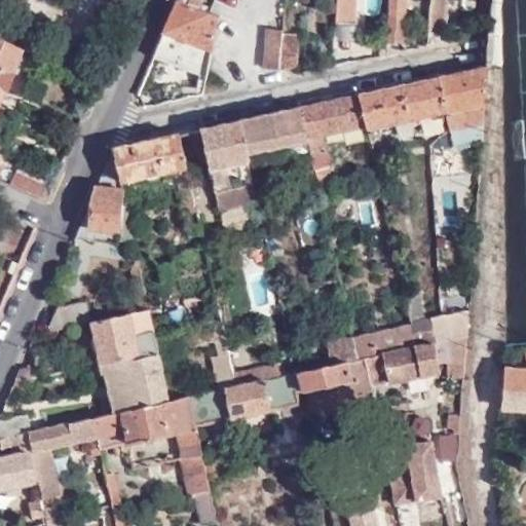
[(182,0),(175,0),(152,54),(204,78),(215,16),(182,0)]
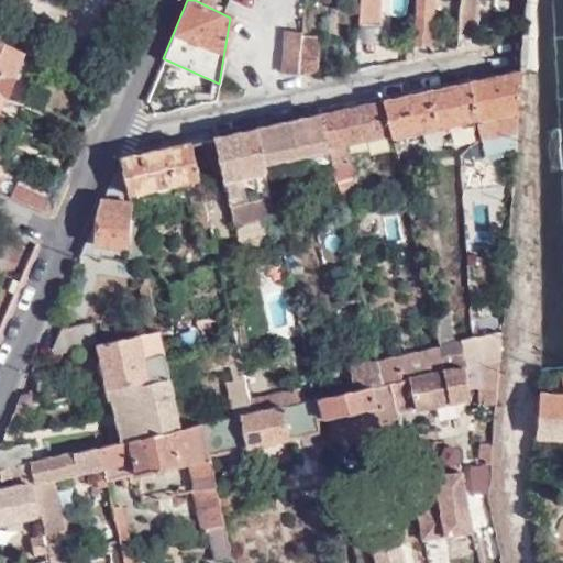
[(357,0),(356,23),(378,24),(381,0),(357,0)]
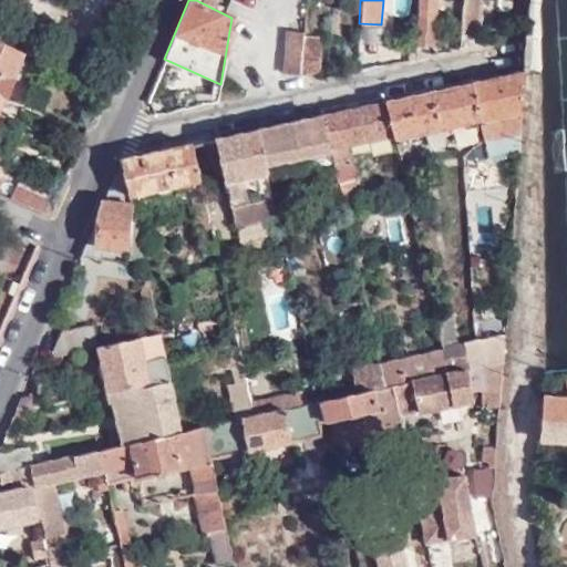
[(418,0),(414,49),(432,47),(435,0),(418,0)]
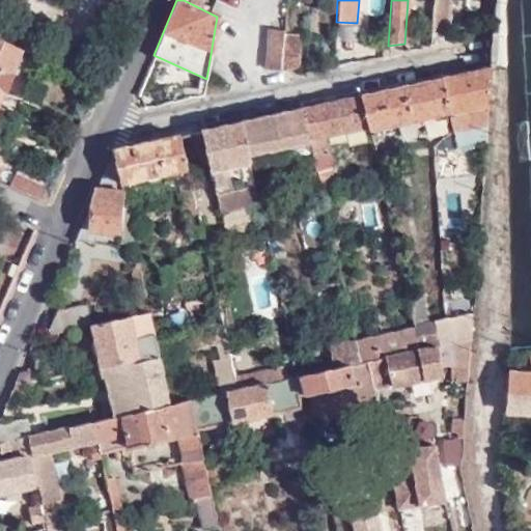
[(432,0),(430,38),(448,34),(450,0),(432,0)]
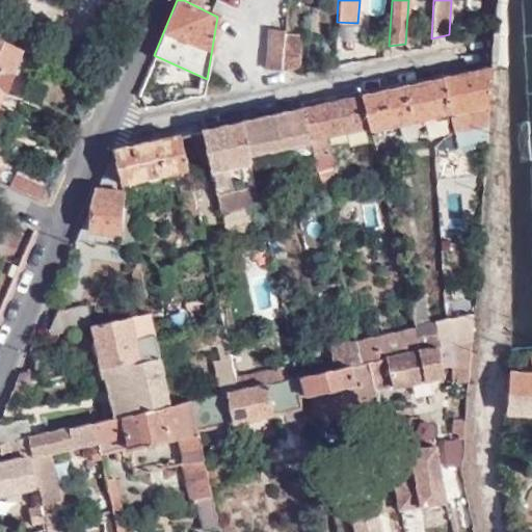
[(265,70),(283,72),(285,34),(285,29),(268,28),(265,70)]
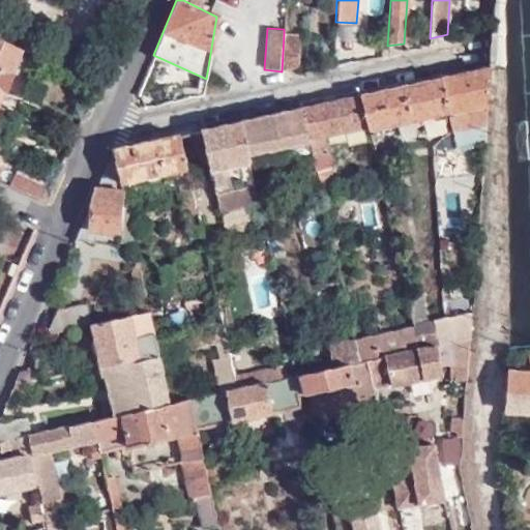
[(284,34),(282,71),(298,65),(300,35),(284,34)]
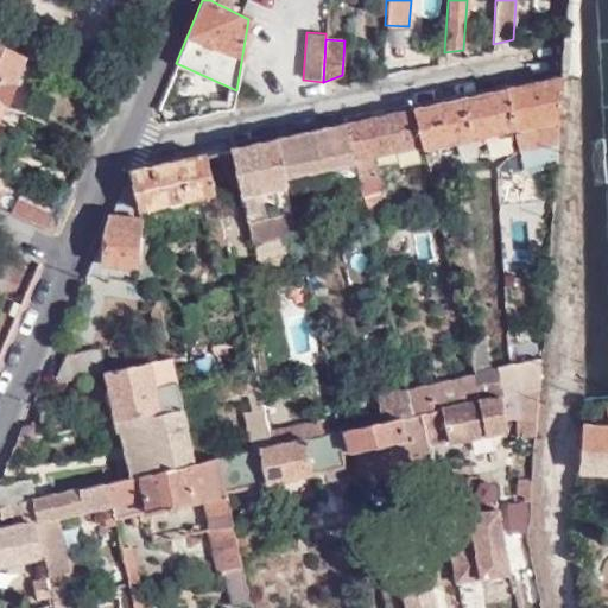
[(0,44),(0,102),(23,55),(0,44)]
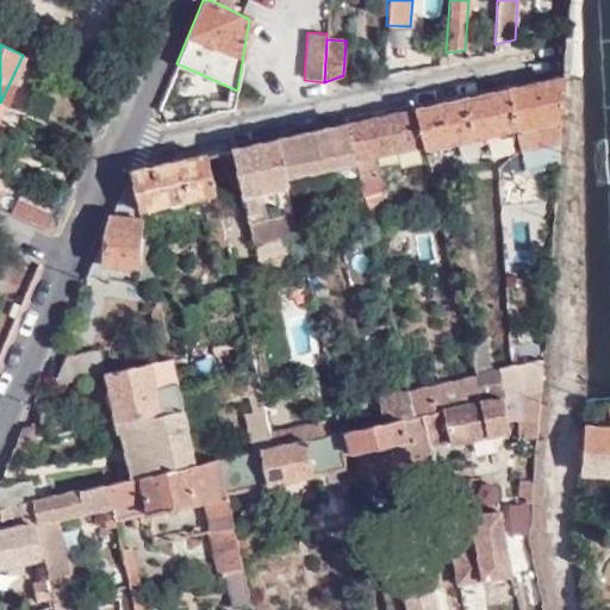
[(564,75),(505,88),(505,89),(514,130),(518,150),(559,142),(564,75)]
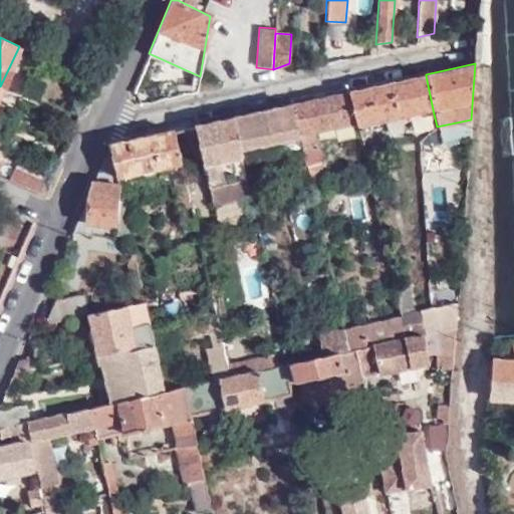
[(426,75),(350,92),(356,122),(357,126),(386,119),(388,131),(392,135),(396,135),(400,133),(402,130),(401,122),(406,121),(404,115),(433,109),(426,75)]
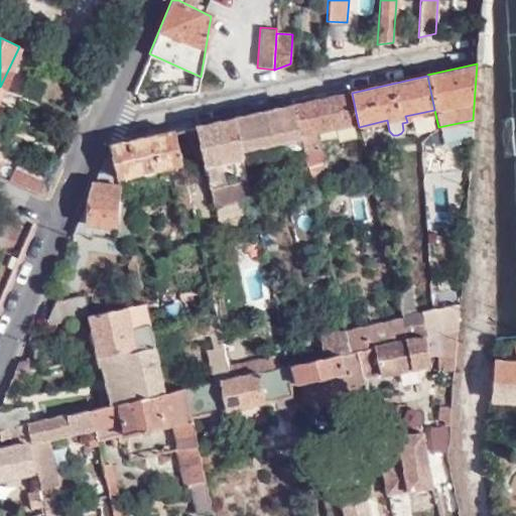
[(352,93),(294,105),(301,137),(307,166),(321,163),(315,132),(358,123),(352,93)]
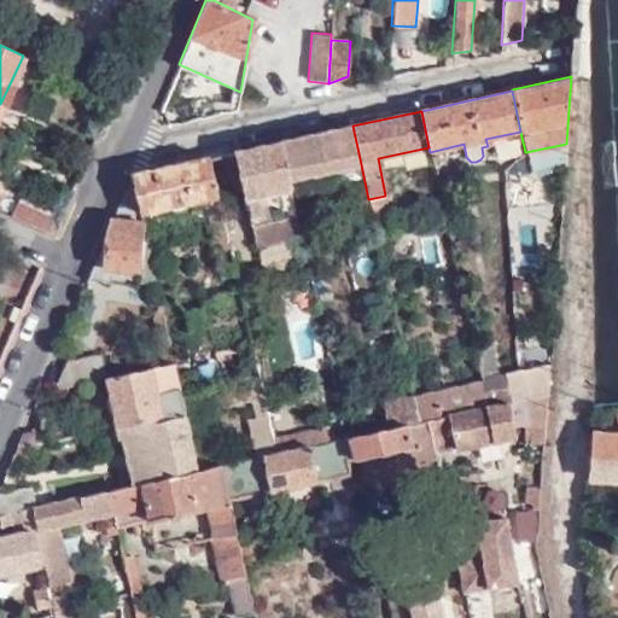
[(353,126),(280,143),(292,199),(312,196),(308,175),(361,164),(353,126)]
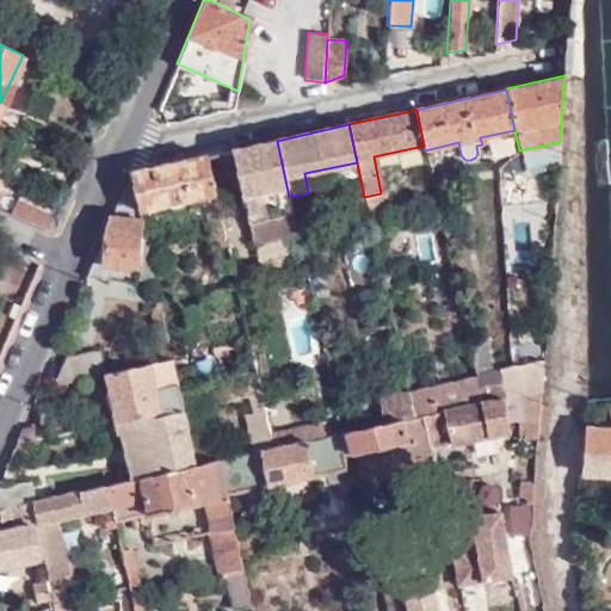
[(289,197),(277,141),(234,150),(253,245),(297,235),(289,197)]
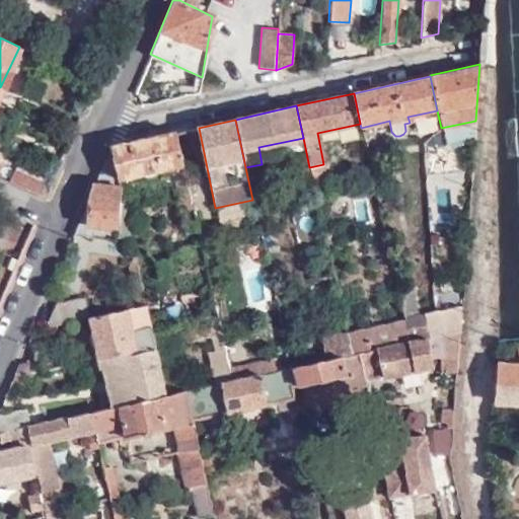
[(174,133),(110,147),(118,180),(181,166),(174,133)]
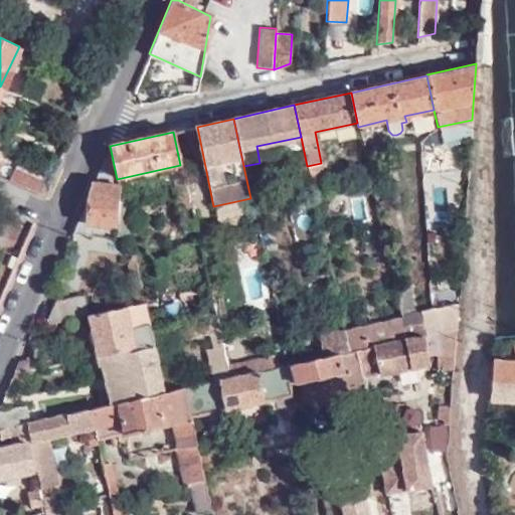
[(175,132),(173,132),(180,165),(183,165),(175,132)]
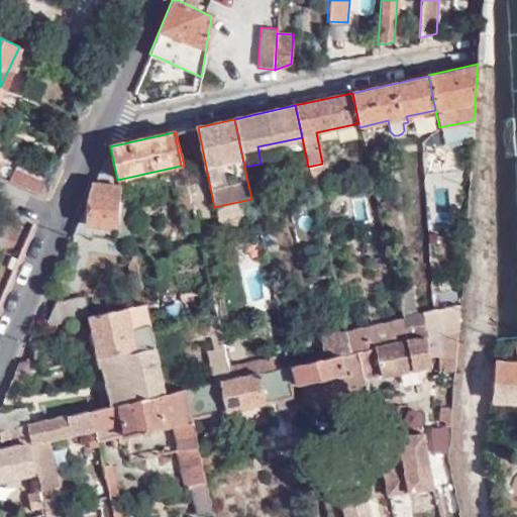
[(117,180),(110,146),(80,219),(88,223),(85,236),(115,239),(115,236),(129,235),(117,180)]
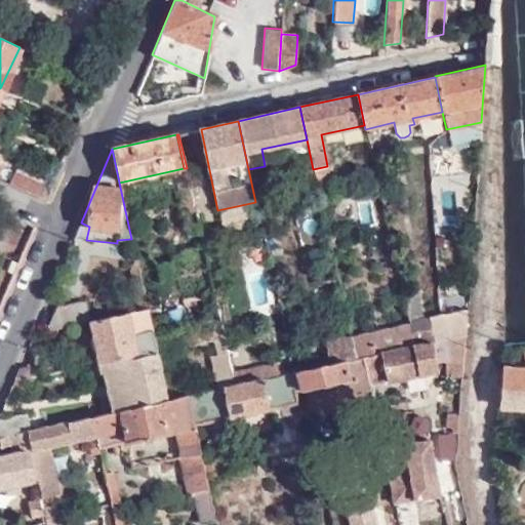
[(327,166),(313,169),(316,187),(331,183),(327,166)]
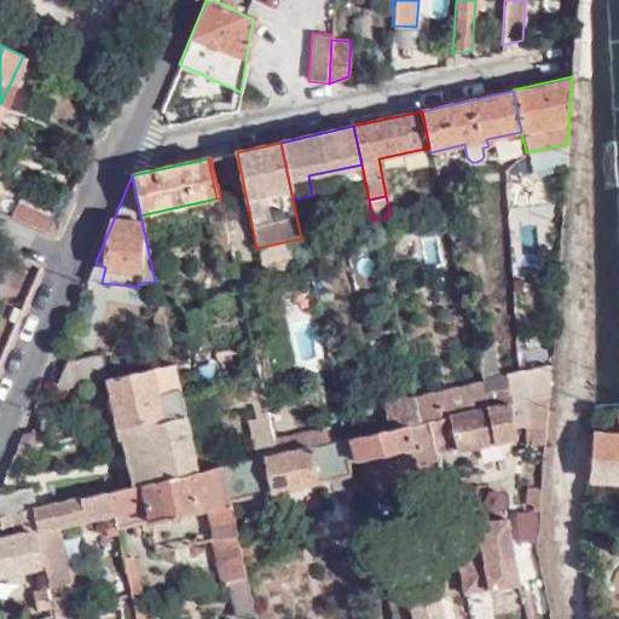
[(51,239),(59,219),(19,200),(10,220),(51,239)]
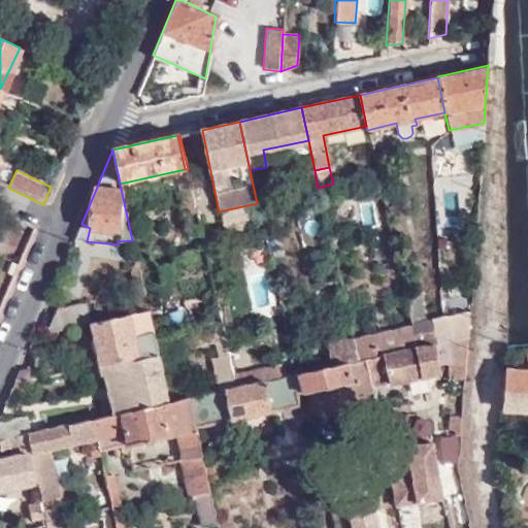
[(195,212),(189,185),(178,187),(186,215),(195,212)]
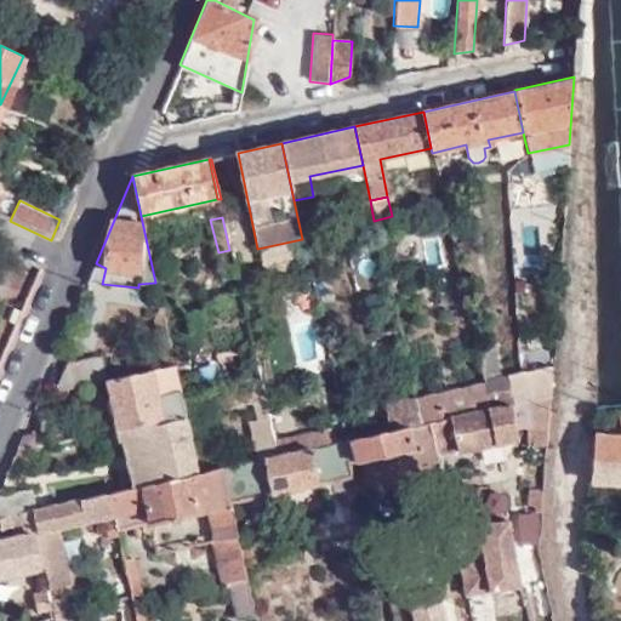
[(511,404),(505,375),(497,376),(491,343),(476,347),(489,410),(508,406),(511,405),(511,404)]
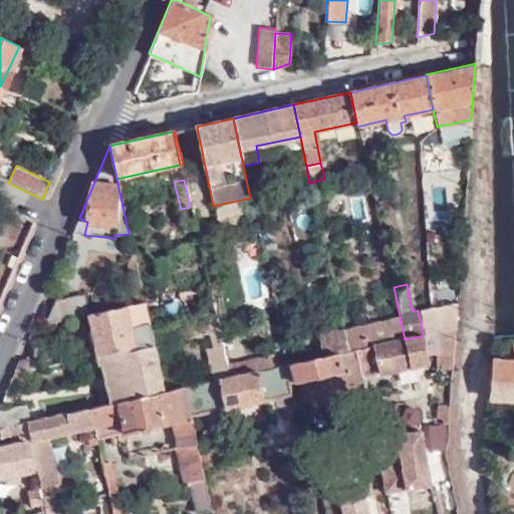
[(55,302),(49,320),(87,313),(84,296),(55,302)]
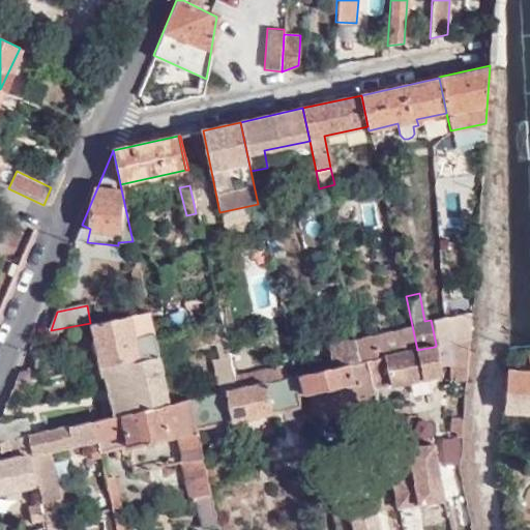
[(90,324),(99,366),(157,355),(154,342),(147,312),(90,323),(90,324)]
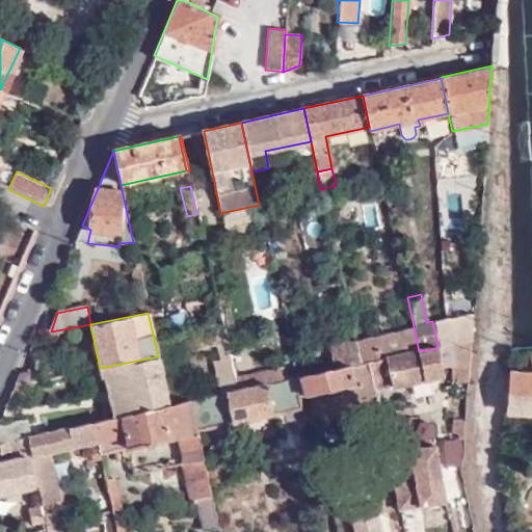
[(472,340),(474,313),(450,317),(454,344),(472,340)]
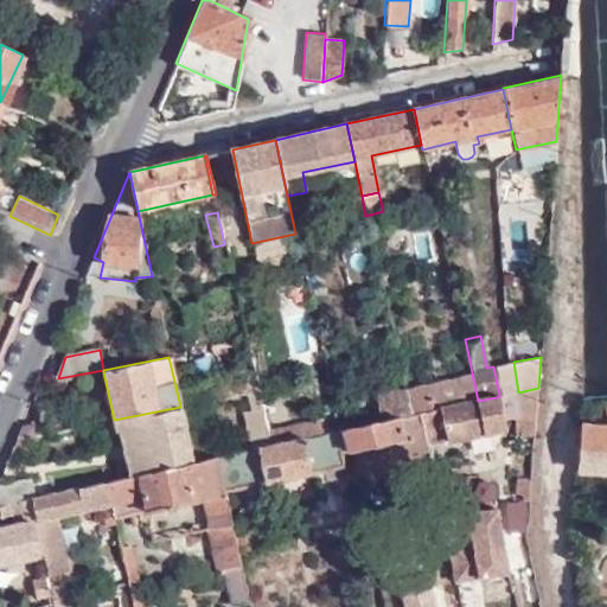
[(103,370),(58,378),(55,384),(103,371),(103,370)]
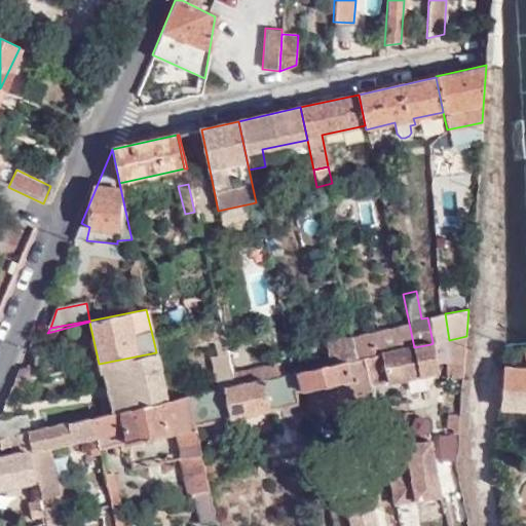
[(353,360),(361,359),(411,348),(407,326),(348,338),(353,360)]
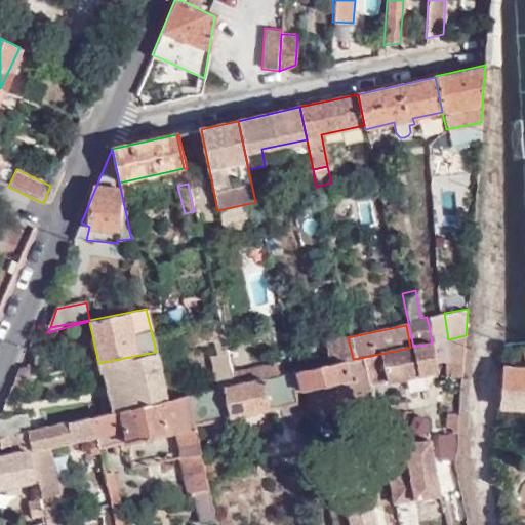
[(153,338),(156,352),(220,339),(217,326),(153,338)]
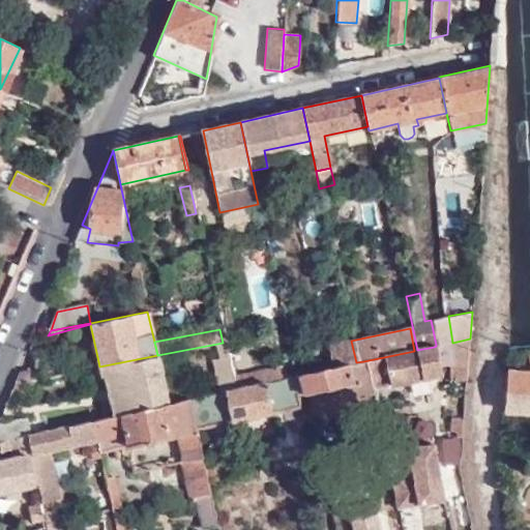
[(470,339),(452,343),(449,344),(445,378),(465,381),(470,339)]
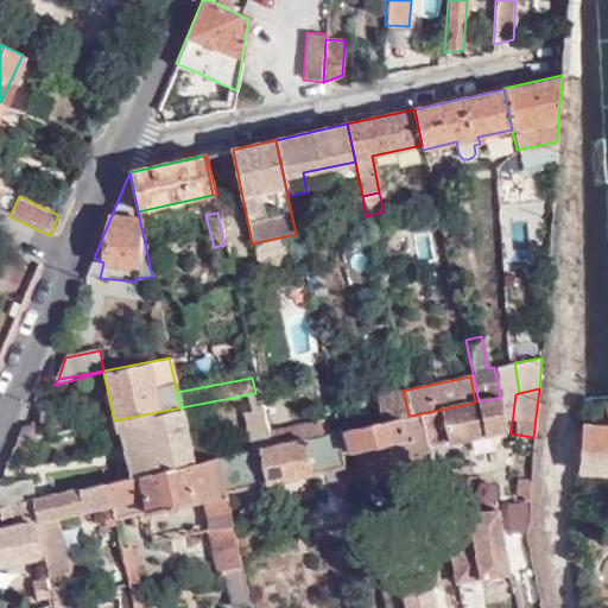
[(385,396),(390,420),(409,416),(403,391),(385,396)]
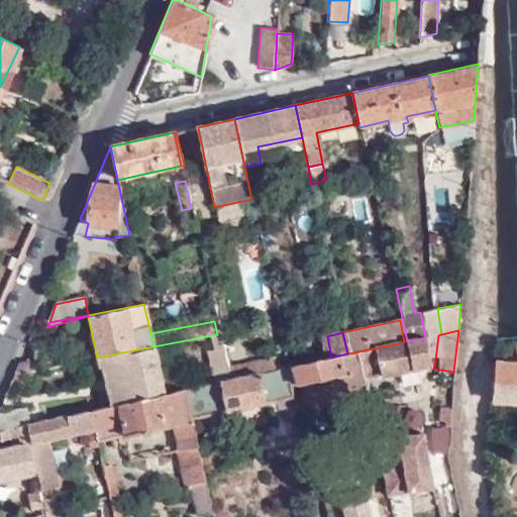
[(423,338),(407,341),(404,342),(354,352),(360,377),(378,374),(378,377),(428,366),(423,338)]
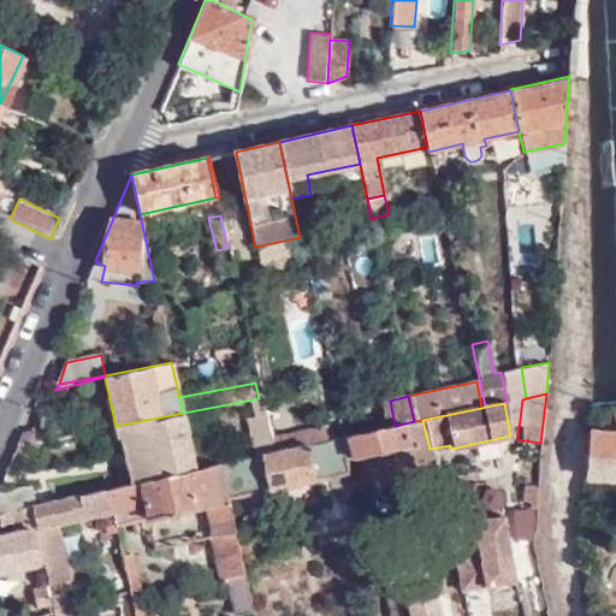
[(586,478),(615,479),(615,406),(614,406),(615,418),(615,432),(590,431),(586,478)]
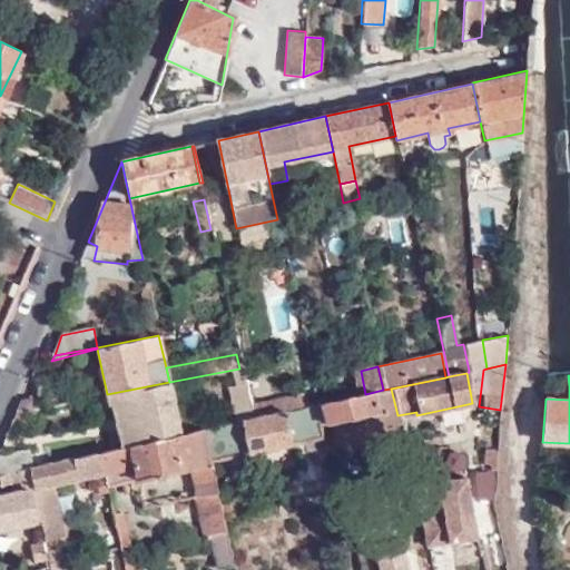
[(107,394),(94,396),(96,409),(111,406),(120,446),(180,434),(169,382),(107,394)]
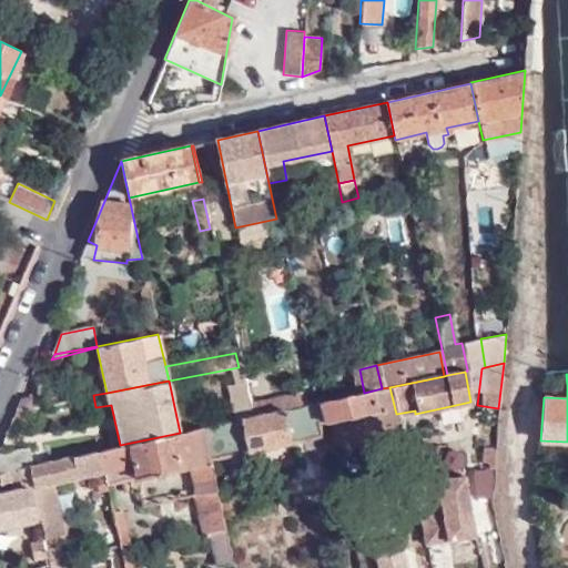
[(326,438),(397,423),(396,414),(389,387),(382,388),(364,393),(318,403),(322,421),(326,438)]
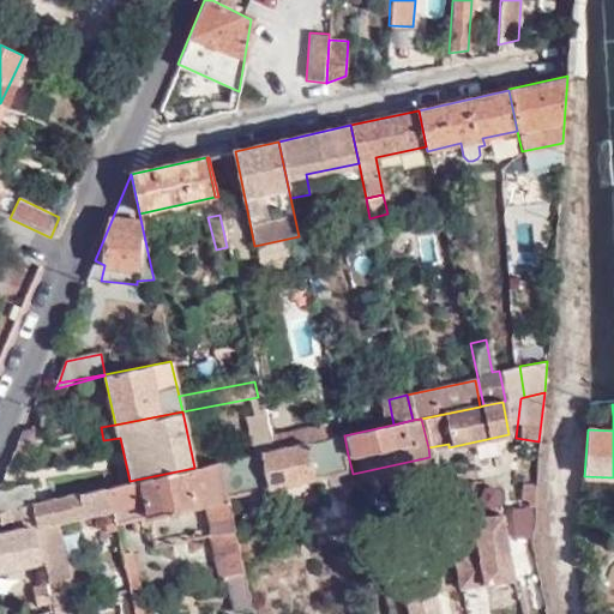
[(275,450),(327,439),(324,425),(271,437),(275,450)]
